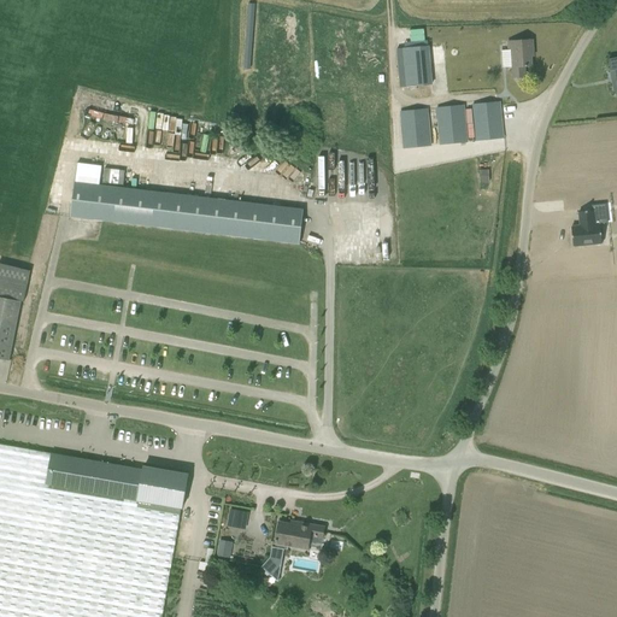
[(509,42),(509,50),(503,51),(504,69),(512,68),(513,78),(526,78),(524,68),(532,66),(530,51),(533,51),(533,41),(509,42)]
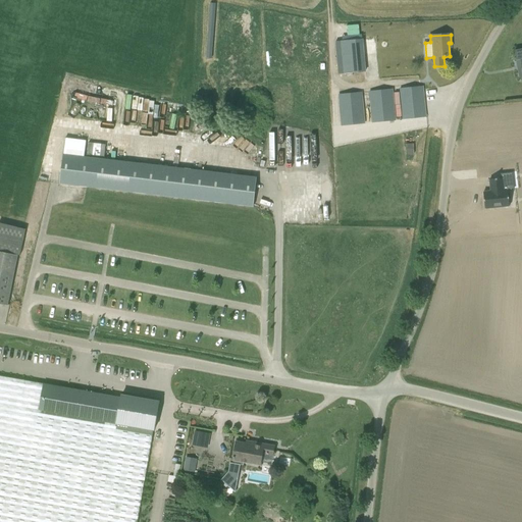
[(365,71),(363,54),(362,40),(342,41),(345,73),(358,72),(365,71)]
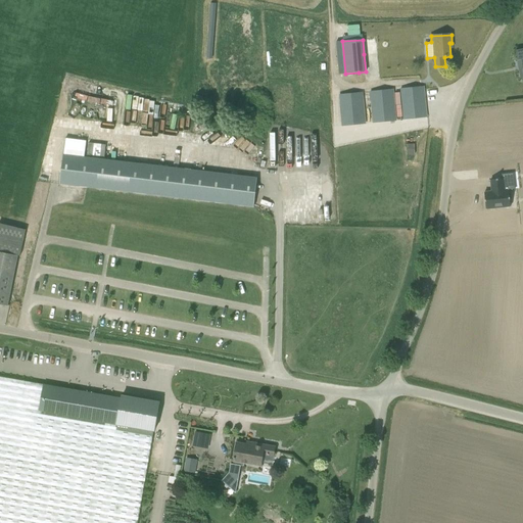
[(114,100),(107,100),(108,90),(76,87),(75,101),(113,105),(114,100)]
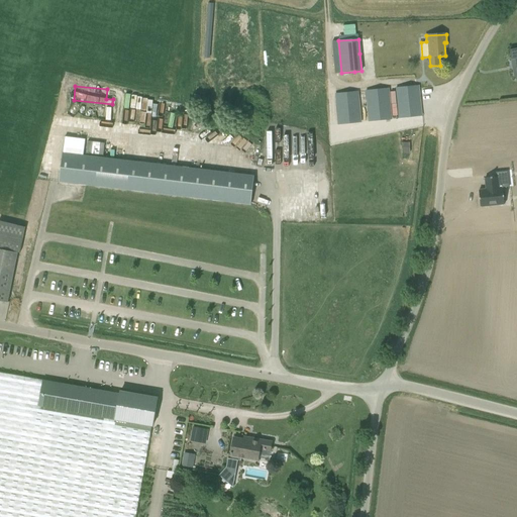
[(419,86),(396,88),(400,119),(422,116),(419,86)]
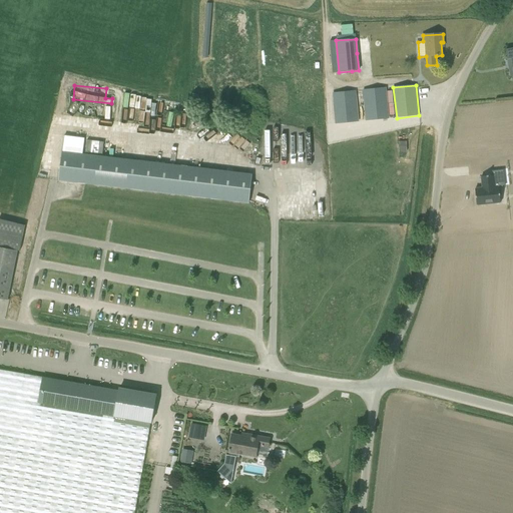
[(386,88),(363,90),(367,121),(389,118),(386,88)]
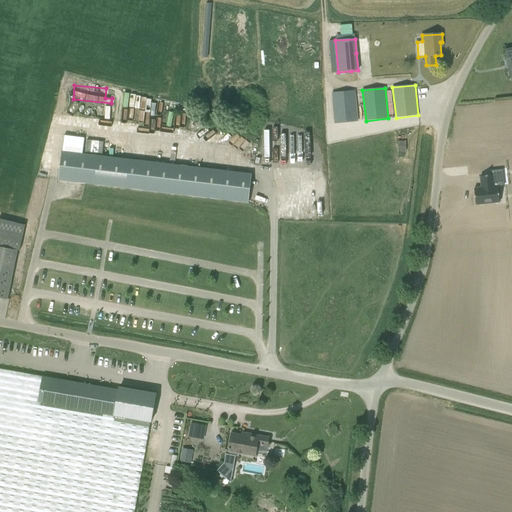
[(327,124),(335,124),(357,121),(355,91),(325,94),(327,124)]
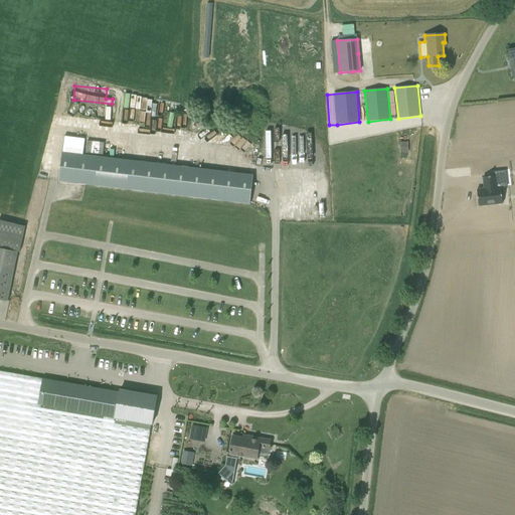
[(83,154),(86,139),(72,138),(71,153),(83,154)]
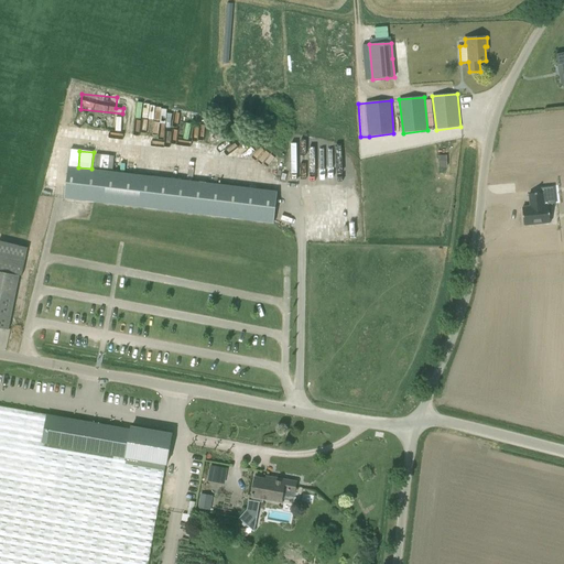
[(100,167),(104,155),(97,153),(94,165),(100,167)]
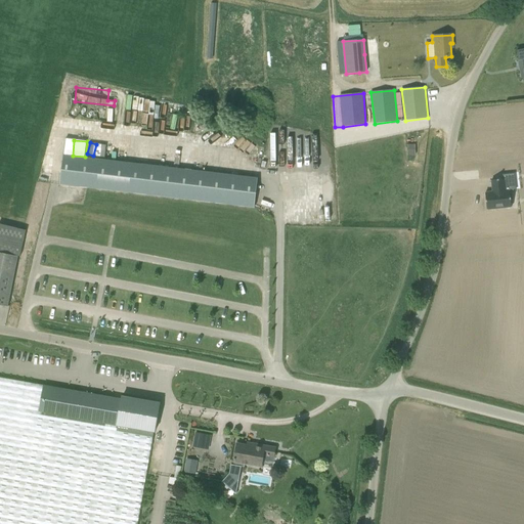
[(258,178),(160,167),(63,156),(60,184),(156,195),(254,208),(258,178)]
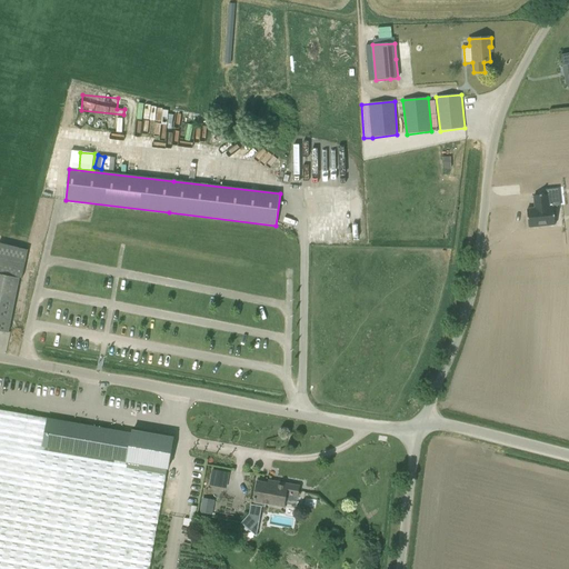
[(548,195),(533,196),(535,205),(536,203),(536,208),(527,209),(529,228),(556,225),(553,207),(549,207),(548,195)]
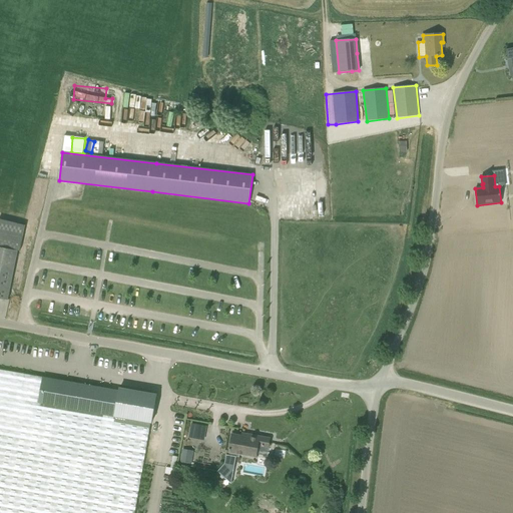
[(0,299),(7,301),(9,291),(22,225),(0,218),(0,299)]
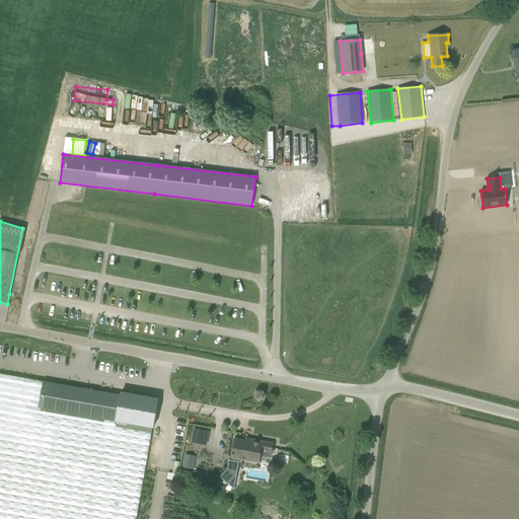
[(0,518),(136,518),(157,401),(0,373),(0,518)]
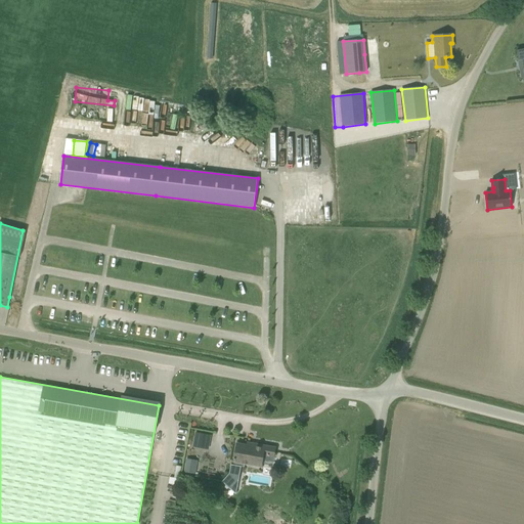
[(197,431),(192,446),(209,449),(212,435),(197,431)]
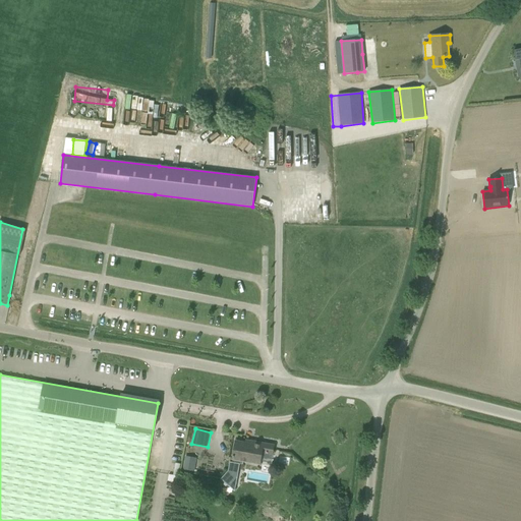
[(252,444),(236,441),(232,459),(259,464),(262,452),(273,454),(274,446),(252,442),(252,444)]
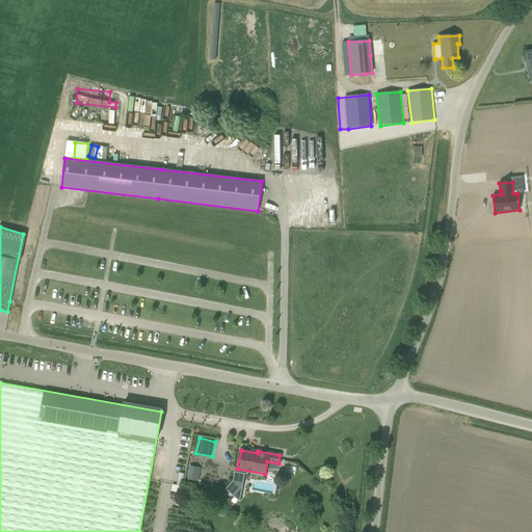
[(188,467),(186,479),(198,481),(201,468),(188,467)]
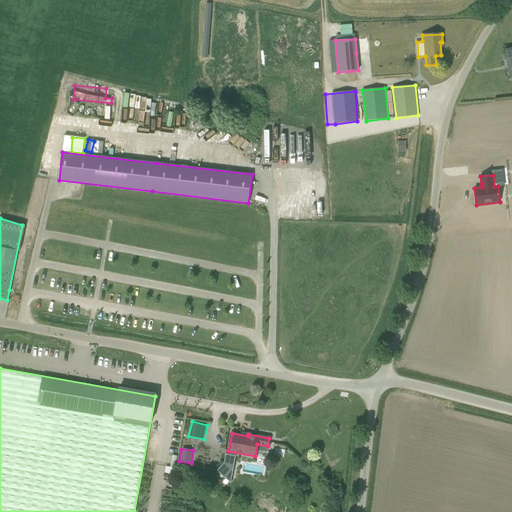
[(220,475),(232,478),(237,455),(225,453),(220,475)]
